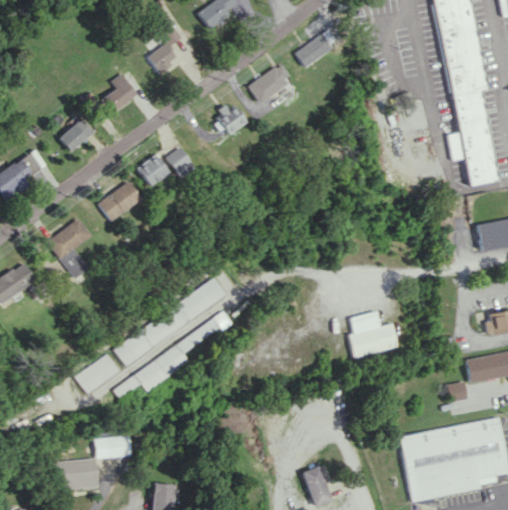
[(216,0),(198,14),(211,31),(230,16),(227,12),(238,3),(235,0),(216,0)]
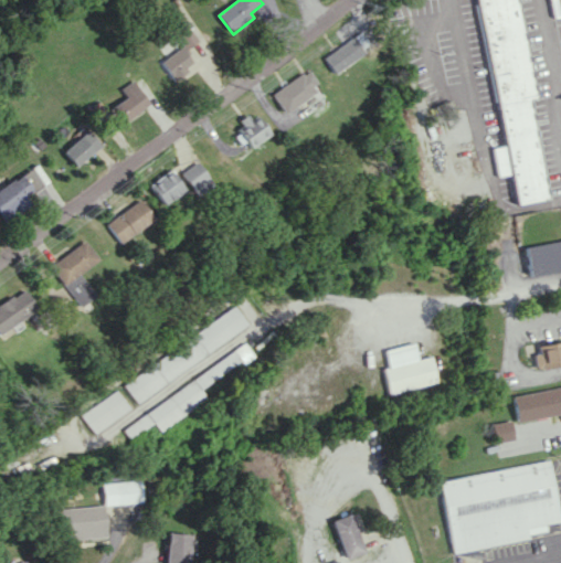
[(548,201),(532,101),(536,99),(520,0),(478,0),(501,148),(494,149),(498,179),(512,176),(517,206),(548,201)]
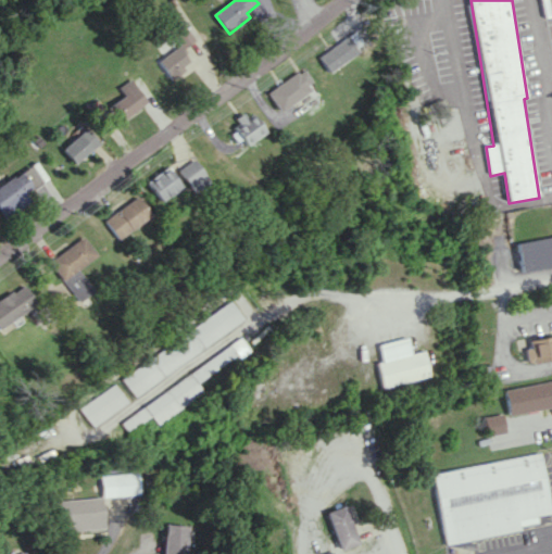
[(161,62),(173,80),(195,65),(185,51),(199,41),(186,24),(173,33),(183,47),(161,62)]
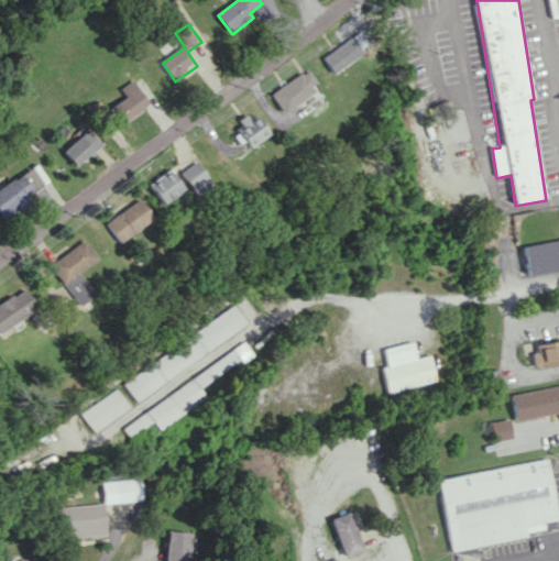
[(324,58),(335,75),(364,55),(353,39),(324,58)]
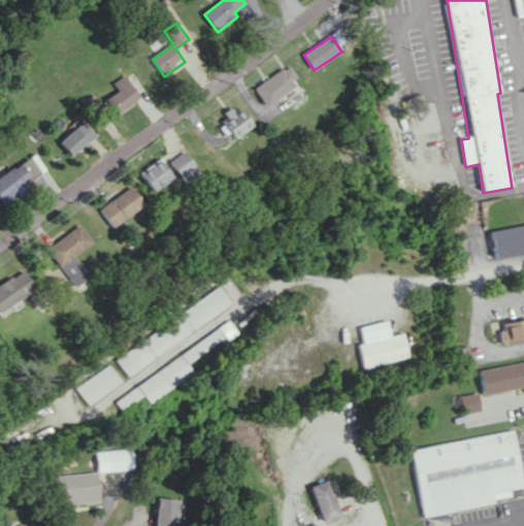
[(300,83),(289,66),(255,90),(267,106),(300,83)]
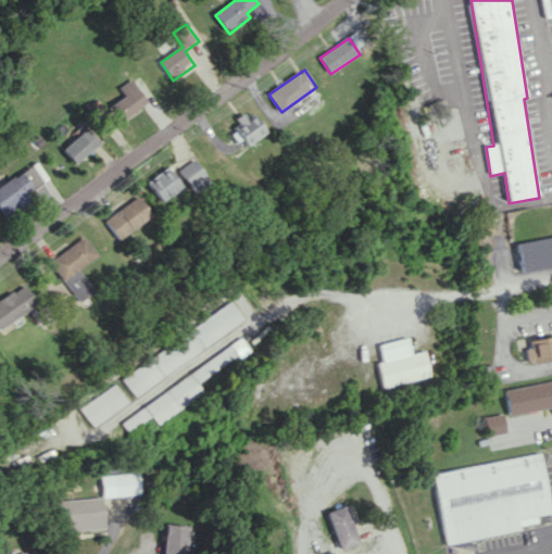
[(126,122),(151,103),(134,80),(121,90),(127,98),(115,106),(126,122)]
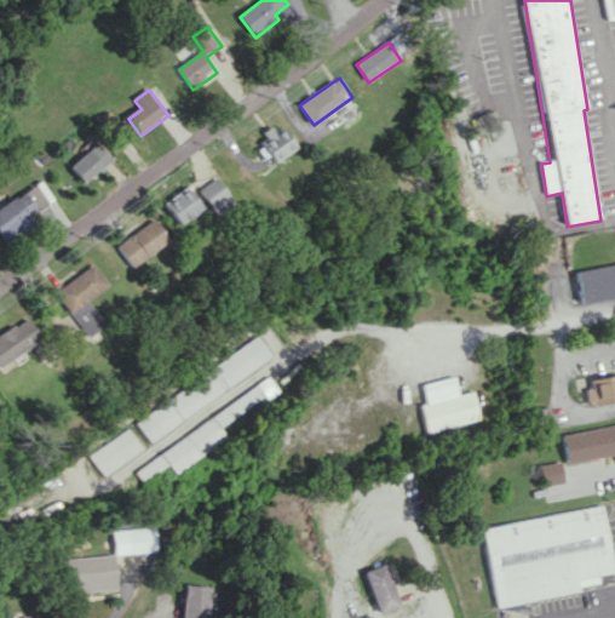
[(274,166),(298,149),(281,125),(265,137),(270,143),(262,149),(274,166)]
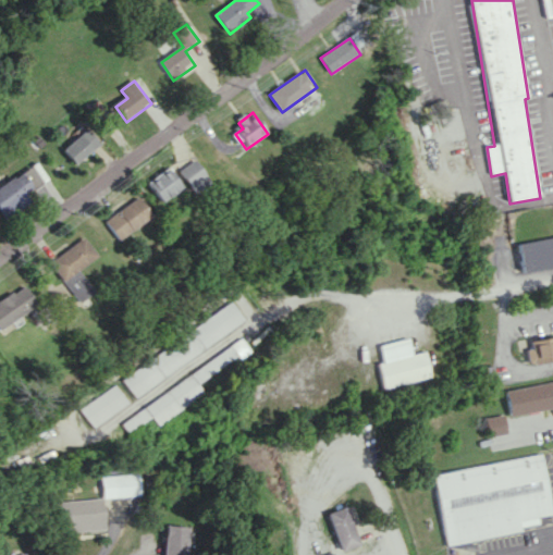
[(78,167),(103,144),(89,128),(64,151),(78,167)]
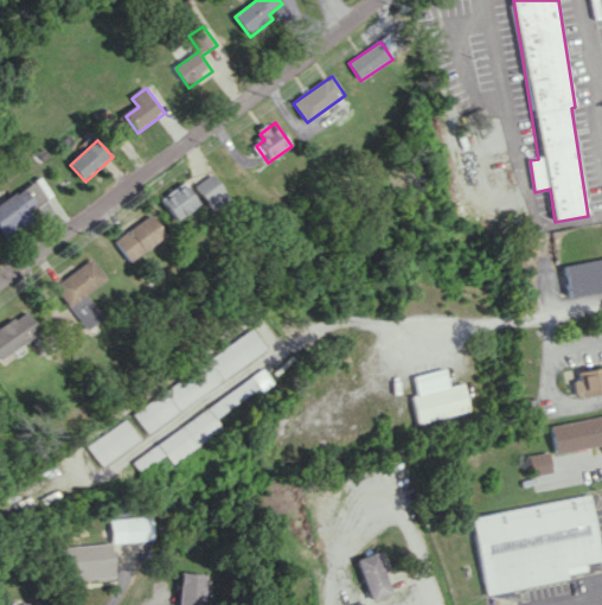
[(197,188),(213,211),(231,199),(215,176),(197,188)]
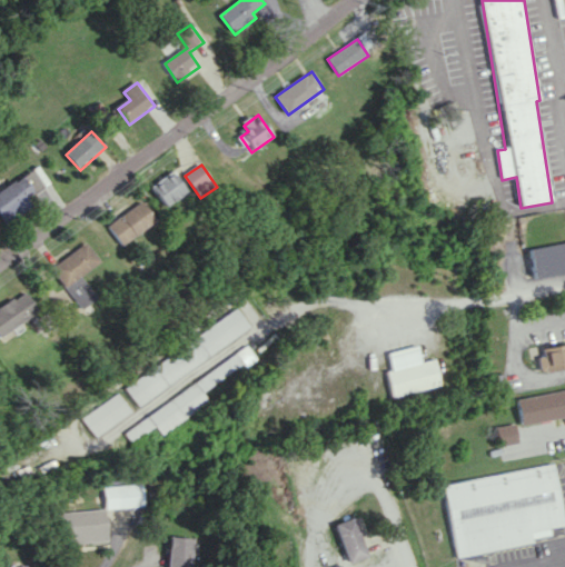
[(0,192),(0,216),(6,224),(30,205),(28,202),(46,189),(32,170),(0,192)]
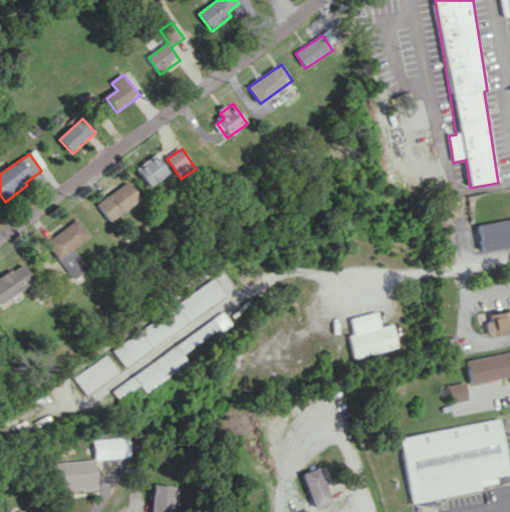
[(170,175),(160,159),(140,171),(150,188),(170,175)]
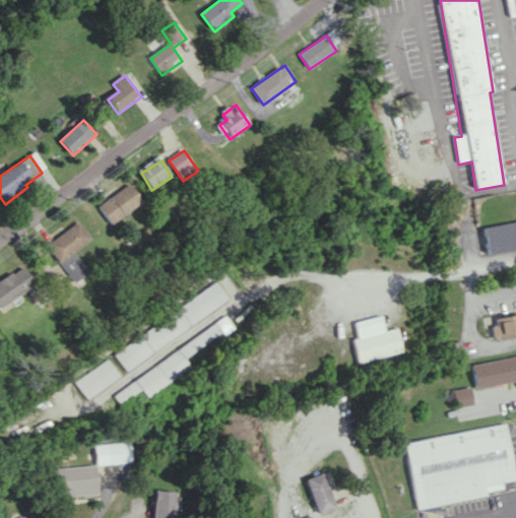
[(110,224),(143,204),(132,186),(99,205),(110,224)]
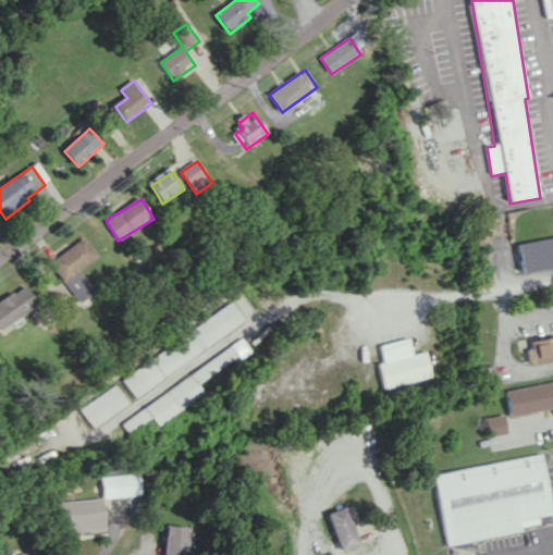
[(80,271),(98,258),(84,238),(49,264),(80,305),(96,293),(80,271)]
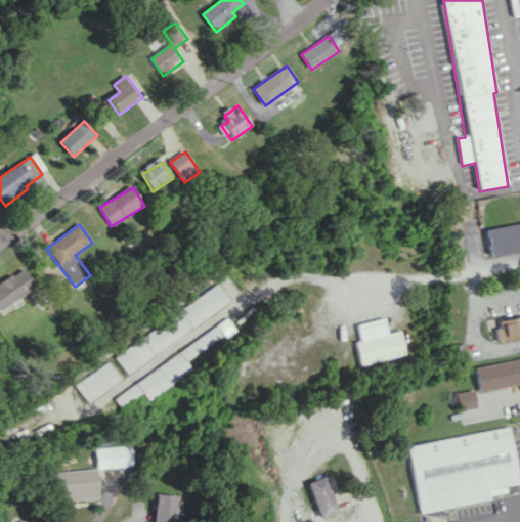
[(519,251),(493,256),(488,230),(519,224),(519,251)]
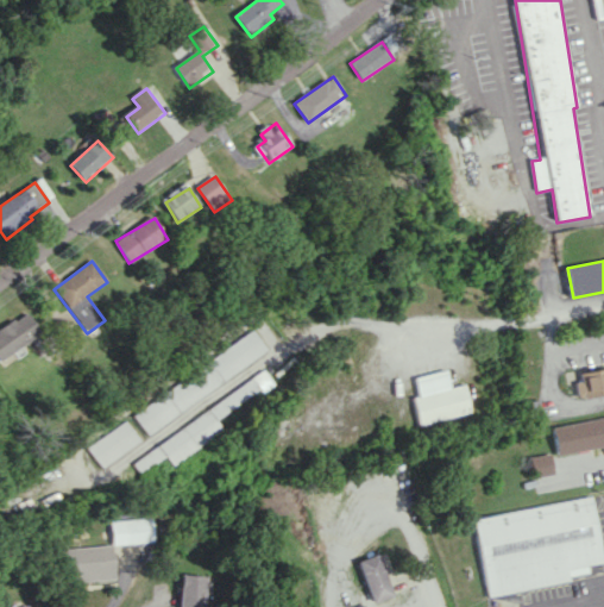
[(0,362),(41,335),(27,314),(0,331),(0,362)]
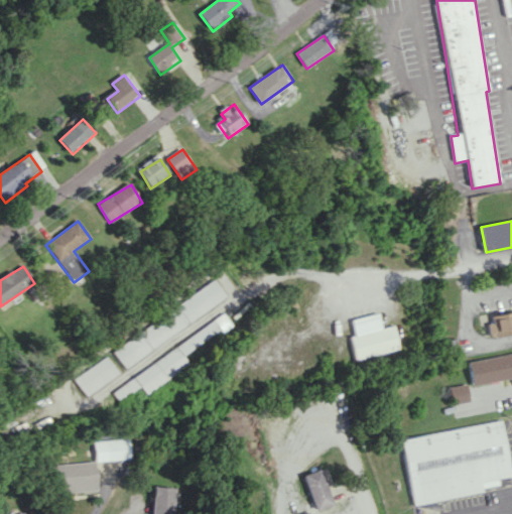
[(215,280),(113,353),(125,369),(226,296),(215,280)]
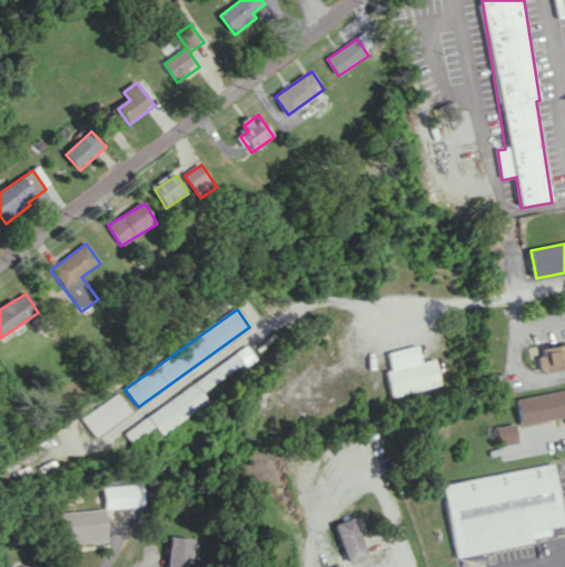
[(564,346),(541,350),(545,374),(564,369),(564,346)]
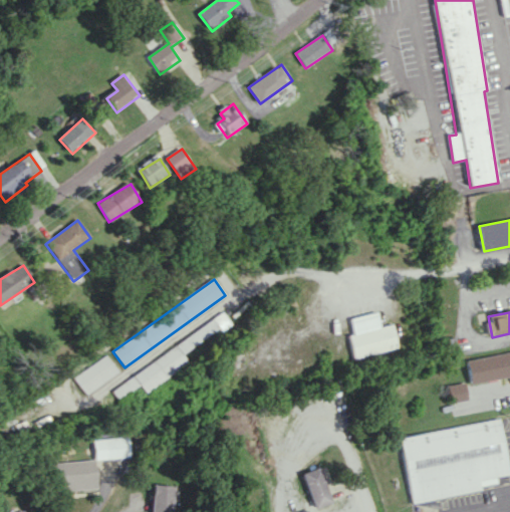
[(396,324),(350,336),(356,359),(402,347),(396,324)]
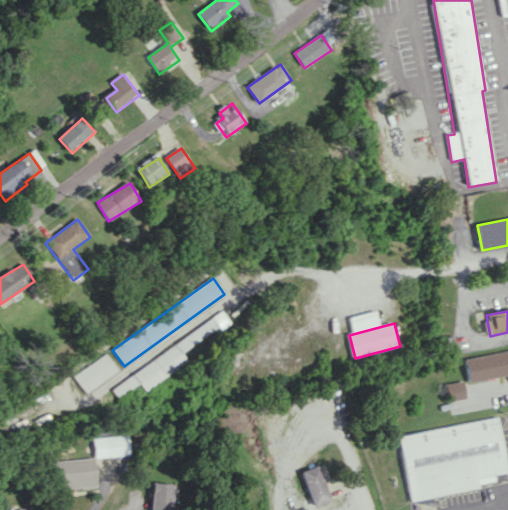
[(507,352),(466,360),(471,383),(507,376),(507,352)]
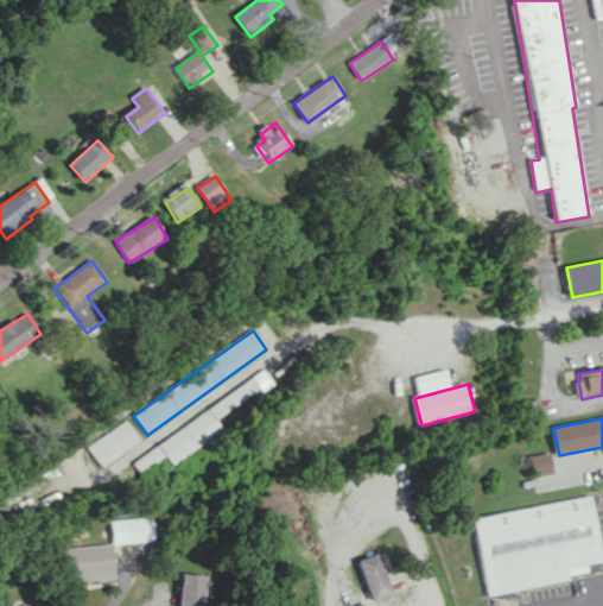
[(139,441),(125,421),(88,448),(102,467),(139,441)]
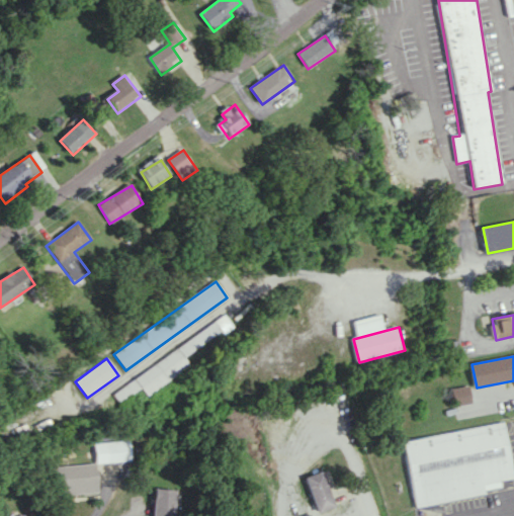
[(472,387),(454,390),(456,406),(475,403),(472,387)]
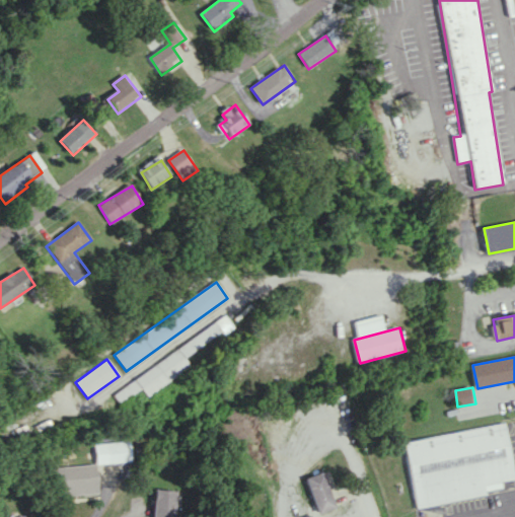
[(418,510),(405,443),(508,423),(514,457),(514,481),(504,483),(505,488),(489,492),(490,496),(418,510)]
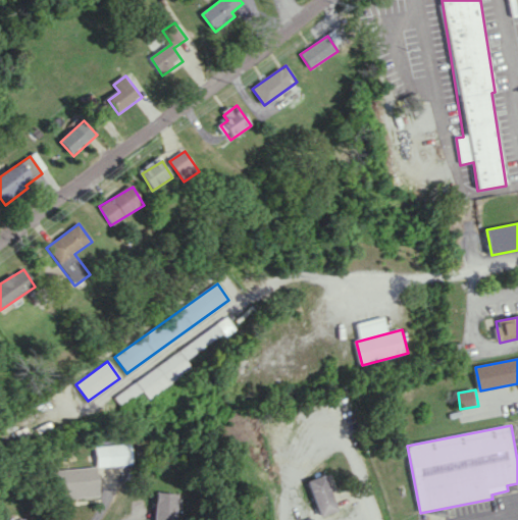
[(135,465),(132,445),(95,450),(98,470),(135,465)]
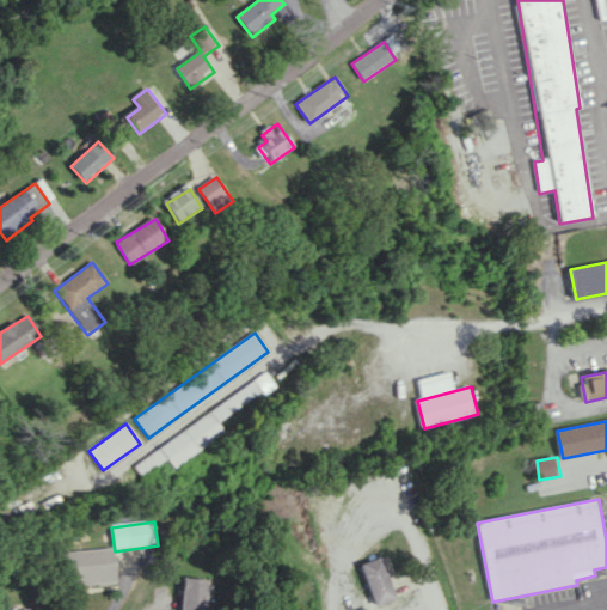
[(67,551),(68,587),(115,585),(114,550),(67,551)]
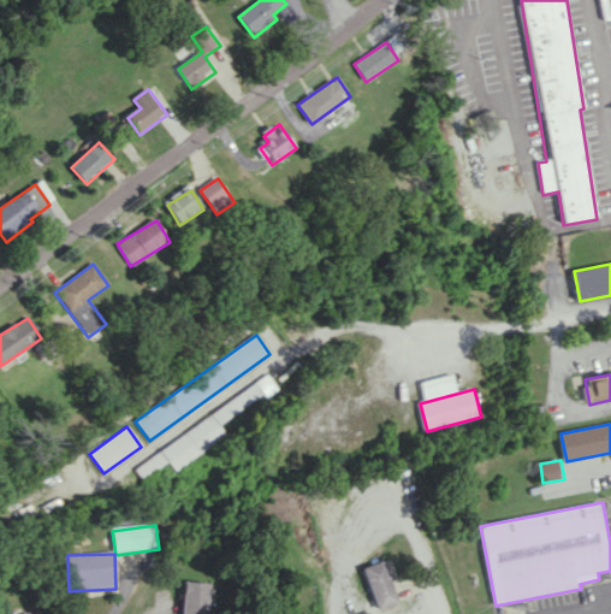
[(365,568),(378,612),(399,604),(386,562),(365,568)]
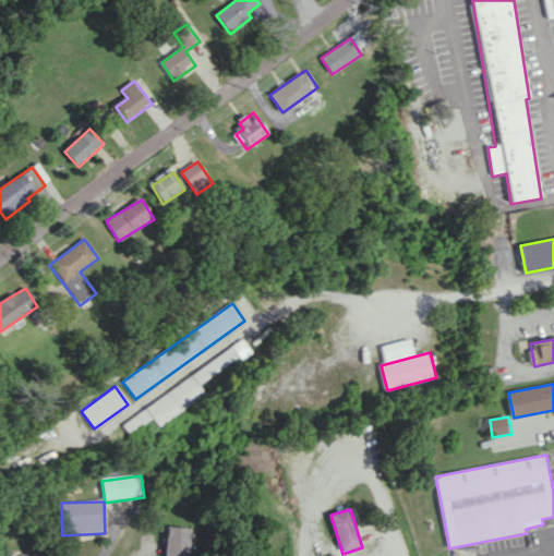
[(190,555),(191,529),(168,528),(166,555),(190,555)]
